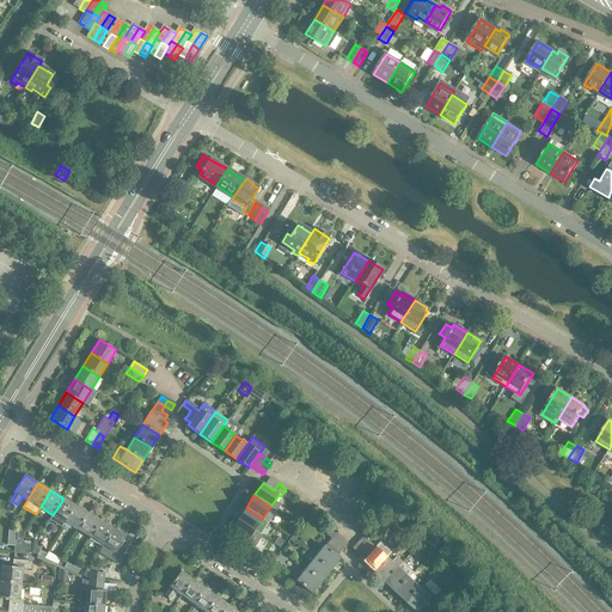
[(63,499),(53,515),(50,520),(62,527),(66,522),(75,506),(63,499)]
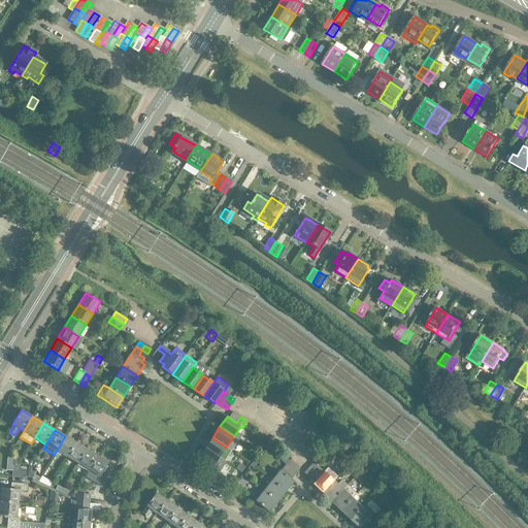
[(76,442),(65,436),(57,451),(67,457),(76,442)]
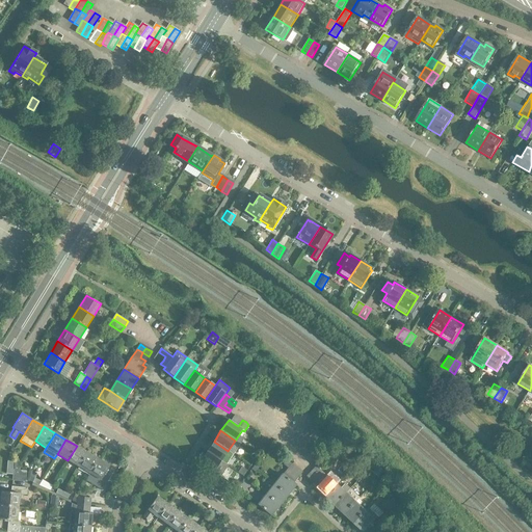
[(220,461),(228,451),(214,442),(207,452),(220,461)]
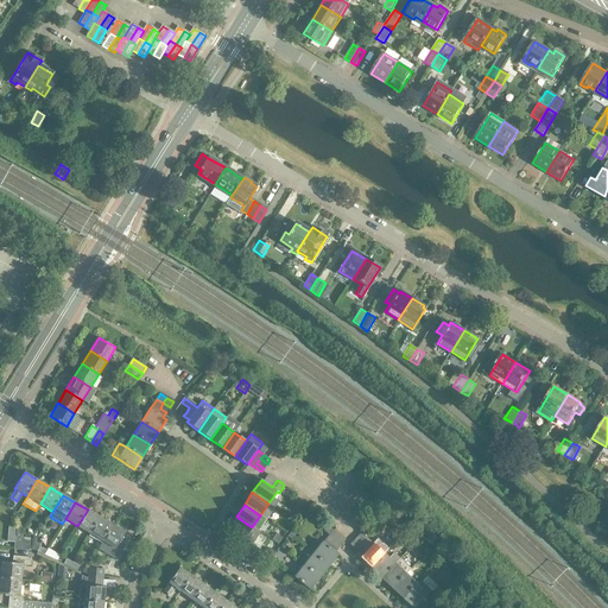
[(90,533),(100,518),(88,510),(77,526),(90,533)]
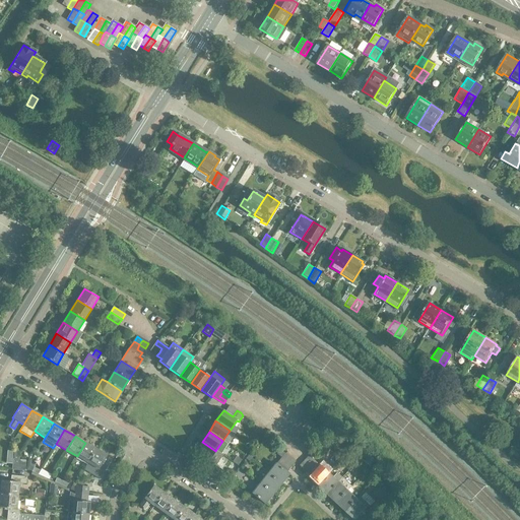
[(208,461),(215,451),(202,442),(195,452),(208,461)]
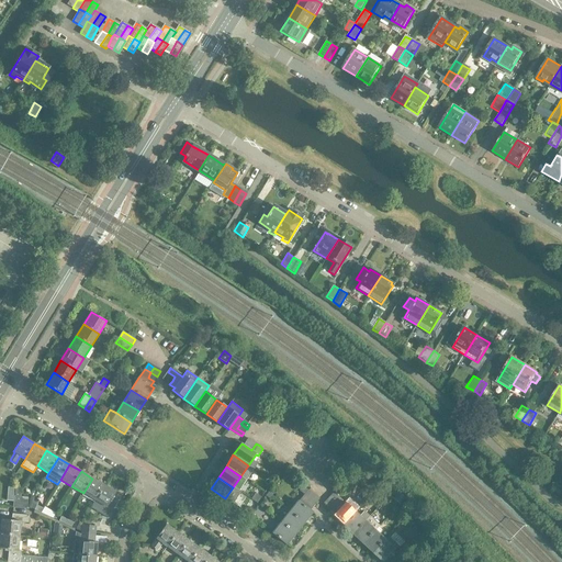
[(92,479),(83,493),(82,495),(93,503),(94,501),(104,485),(92,479)]
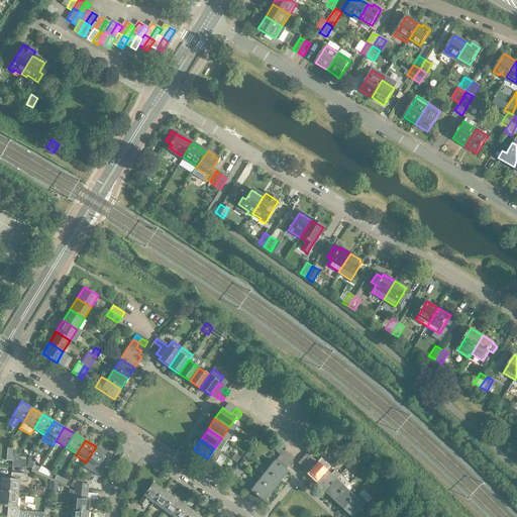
[(96,472),(98,467),(107,452),(96,446),(87,460),(86,462),(85,464),(96,472)]
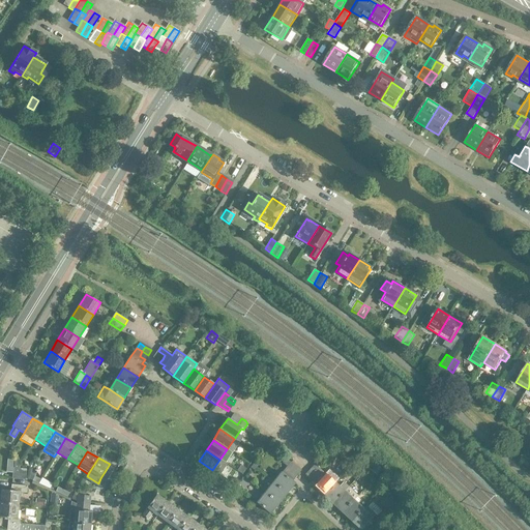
[(282,463),(287,467),(290,463),(286,459),(282,463)]
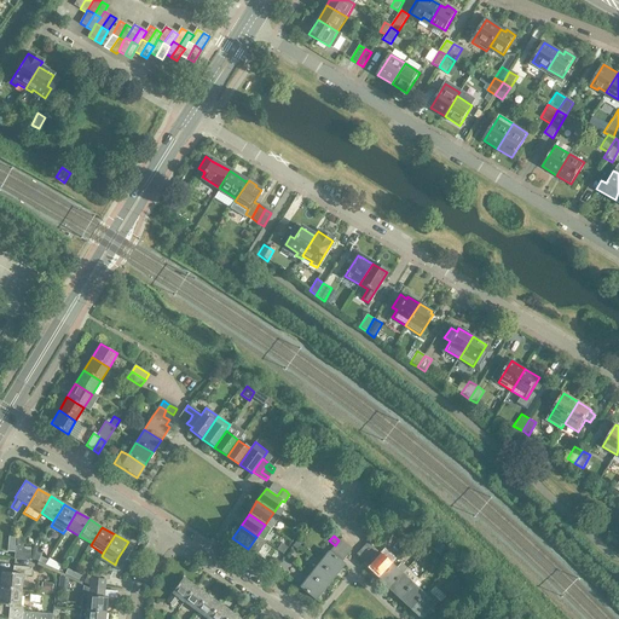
[(341,554),(337,550),(343,543),(340,539),(339,541),(335,545),(329,553),(329,551),(318,563),(334,577),(343,565),(341,562),(345,557),(341,554)]
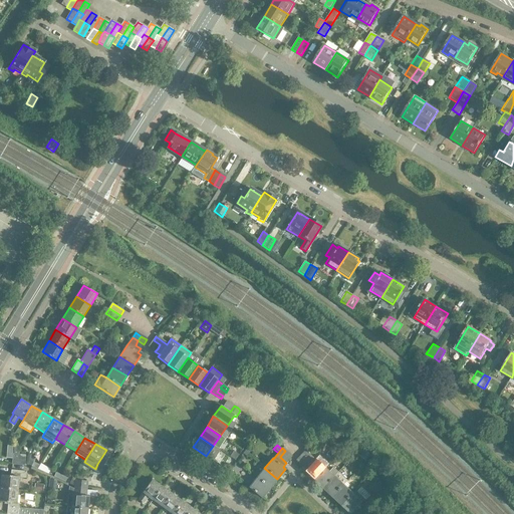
[(228,456),(234,461),(238,455),(232,451),(228,456)]
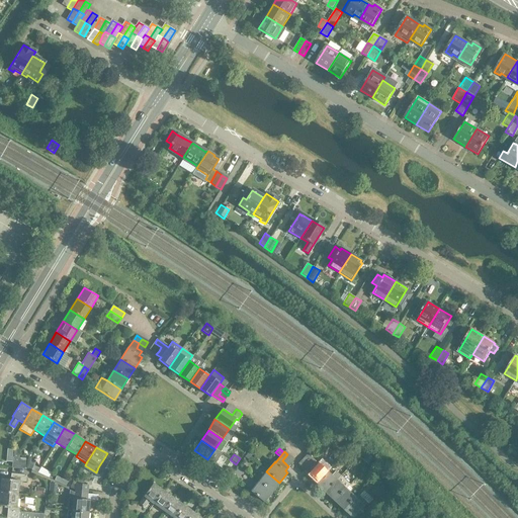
[(285,463),(290,456),(287,454),(282,460),(285,463)]
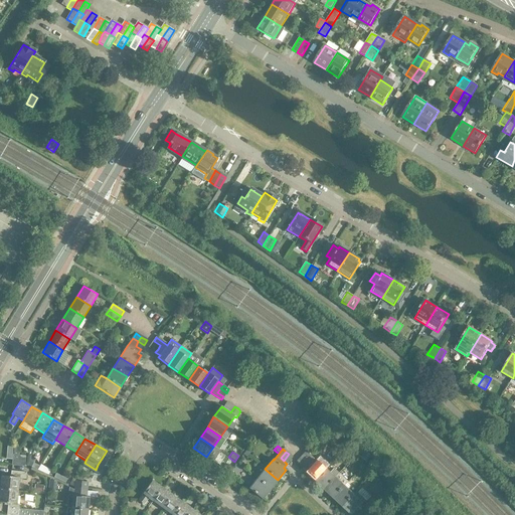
[(315,461),(307,453),(306,452),(303,455),(308,460),(305,463),(302,466),(306,470),(305,472),(314,481),(325,469),(330,464),(321,455),(315,461)]
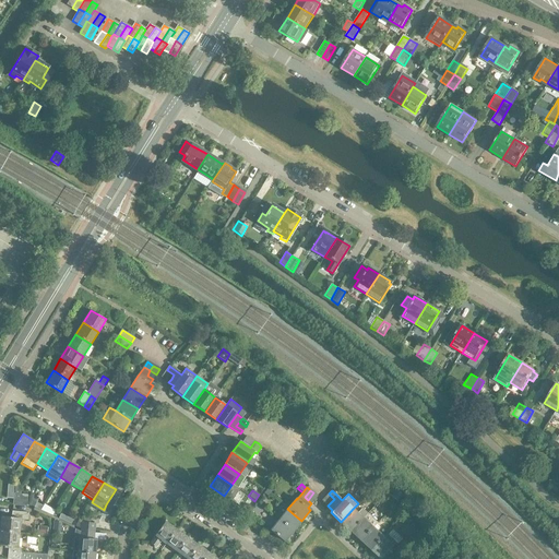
[(313,492),(308,500),(311,503),(318,496),(313,492)]
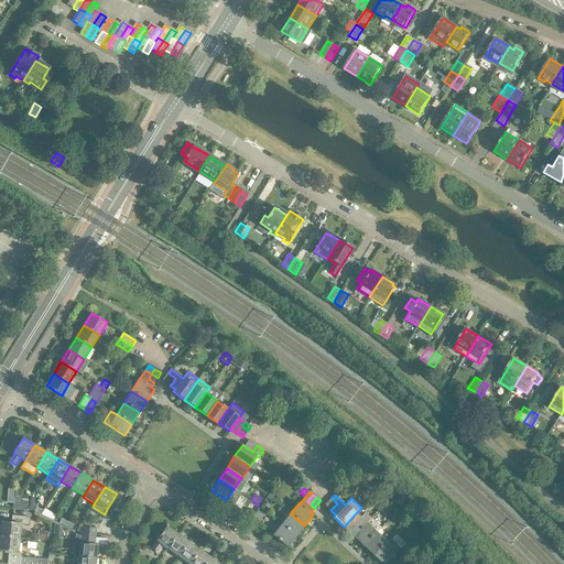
[(328,501),(334,507),(337,503),(332,498),(328,501)]
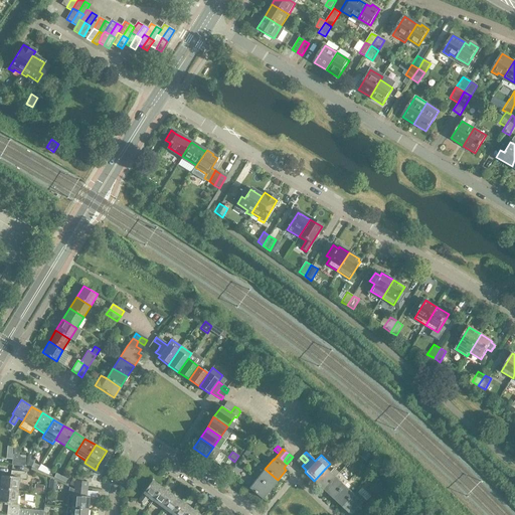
[(256,479),(270,490),(278,480),(265,469),(256,479)]
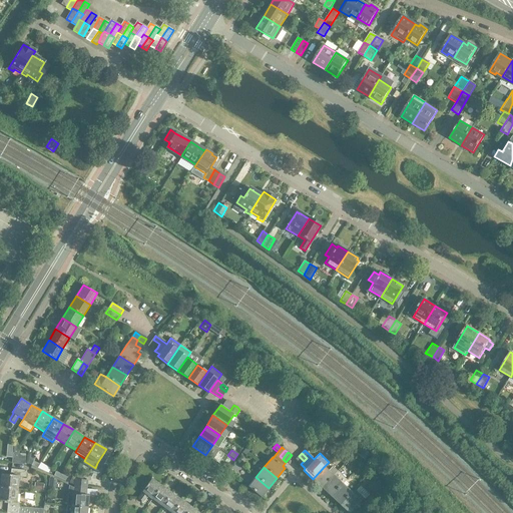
[(334,476),(331,474),(324,467),(313,479),(322,488),(334,476)]
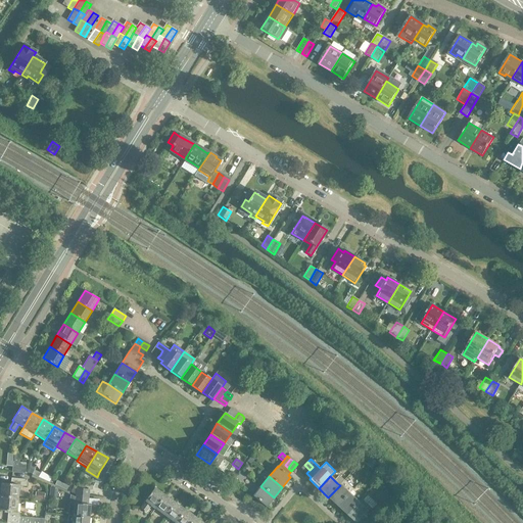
[(27,486),(27,480),(11,478),(10,484),(1,483),(0,490),(0,496),(17,498),(18,486),(27,486)]
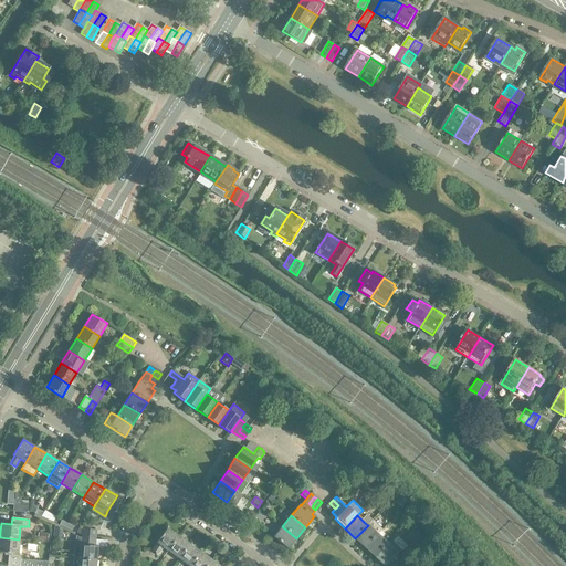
[(365,547),(381,528),(373,520),(368,525),(355,538),(365,547)]
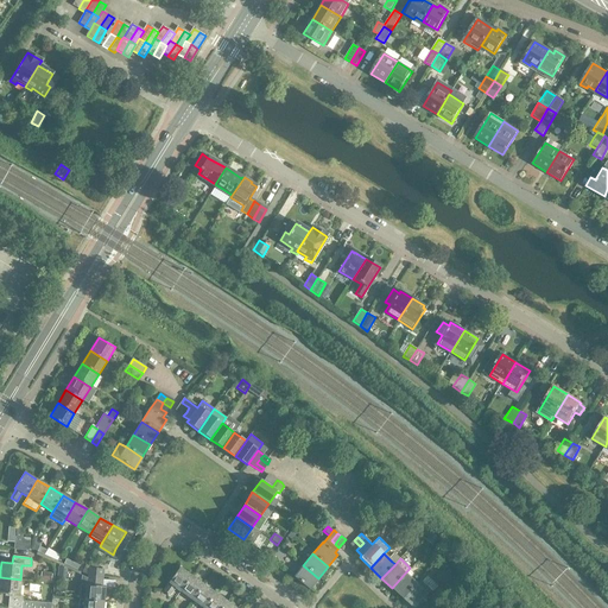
[(310,589),(318,578),(303,565),(295,577),(310,589)]
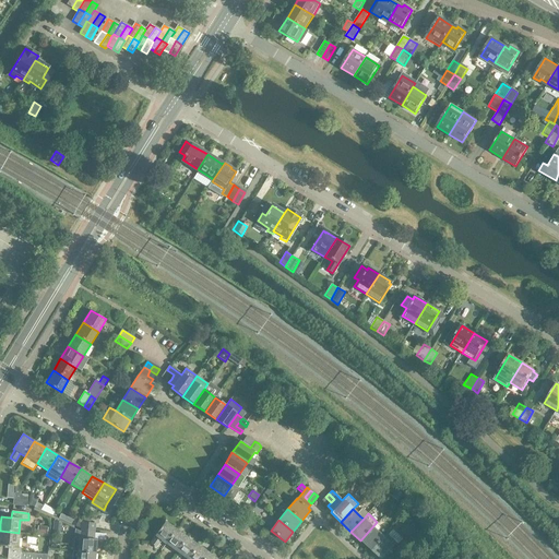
[(166,545),(177,530),(165,522),(155,536),(155,537),(151,544),(156,547),(161,540),(166,545)]
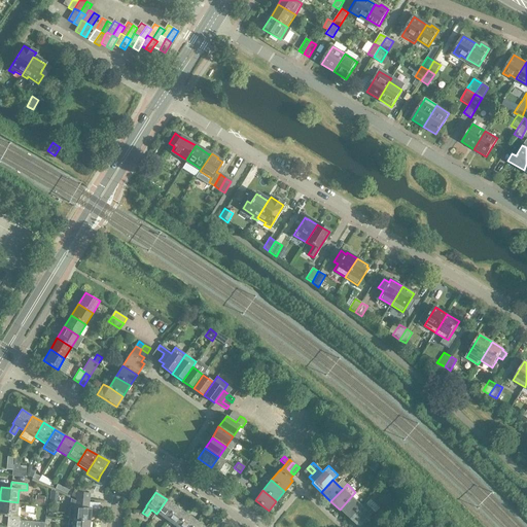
[(350,518),(361,505),(353,499),(357,494),(355,492),(340,510),(350,518)]
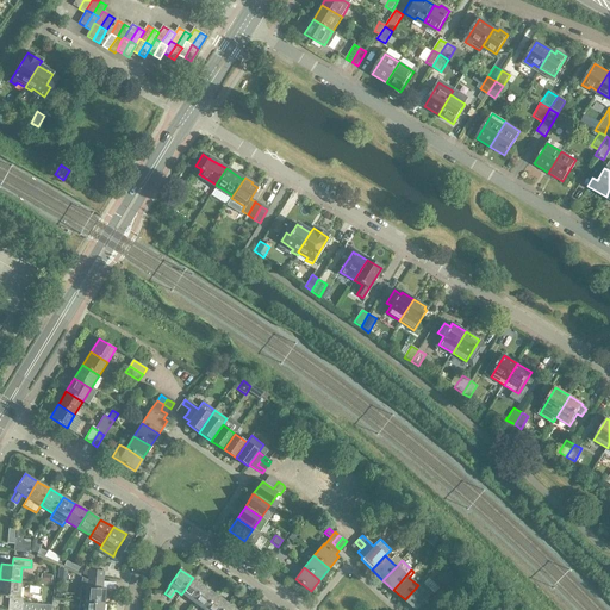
[(193,578),(181,595),(193,603),(205,586),(193,578)]
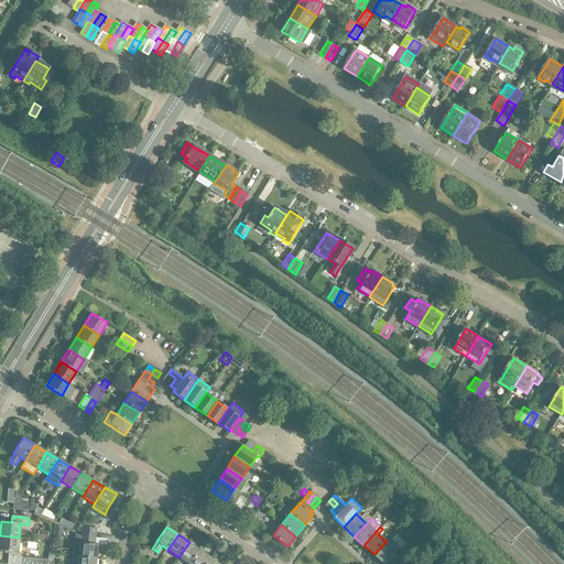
[(19,538),(0,535),(0,550),(9,552),(8,559),(10,559),(9,563),(46,563),(47,560),(22,557),(22,553),(18,552),(19,538)]
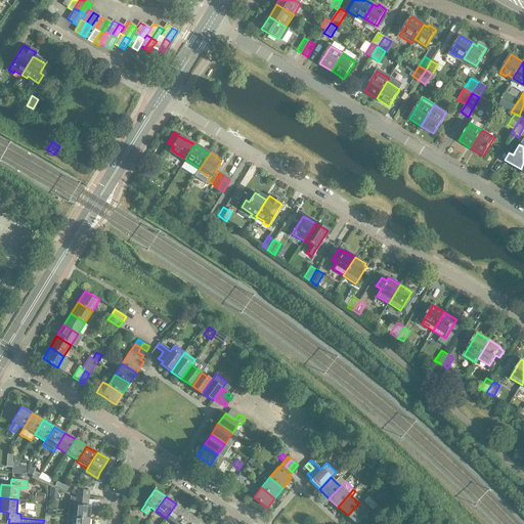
[(73,517),(89,519),(90,507),(88,507),(88,499),(76,498),(75,505),(74,505),(73,517)]
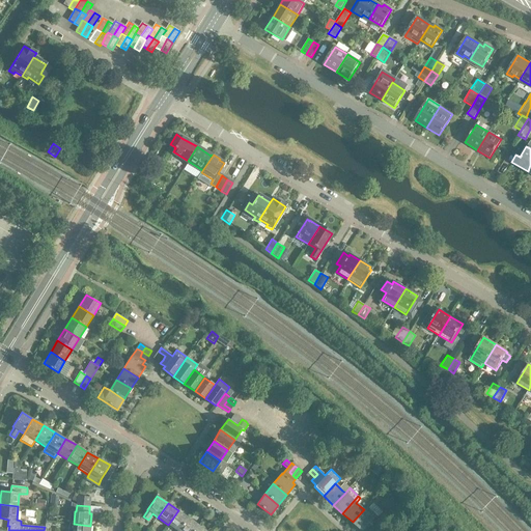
[(369,530),(371,530),(380,530),(383,528),(373,520),(373,519),(375,515),(375,513),(374,512),(373,512),(368,508),(365,511),(364,509),(353,522),(361,530),(362,530),(364,529),(365,530),(369,530)]
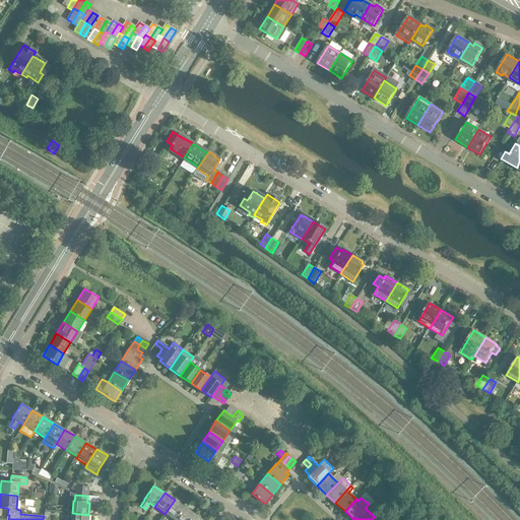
[(175,519),(185,508),(175,500),(165,514),(173,519),(175,519)]
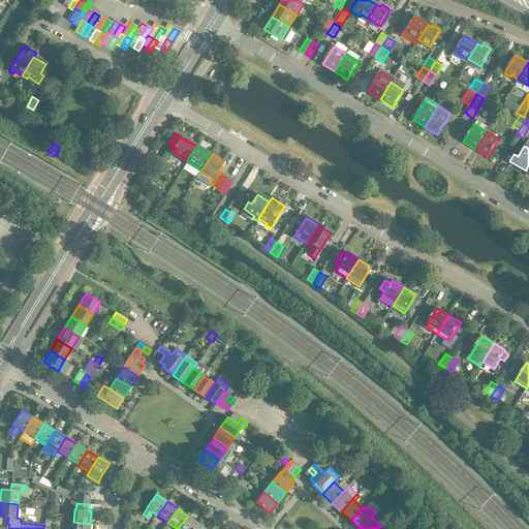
[(193,528),(197,524),(188,517),(178,528),(193,528)]
